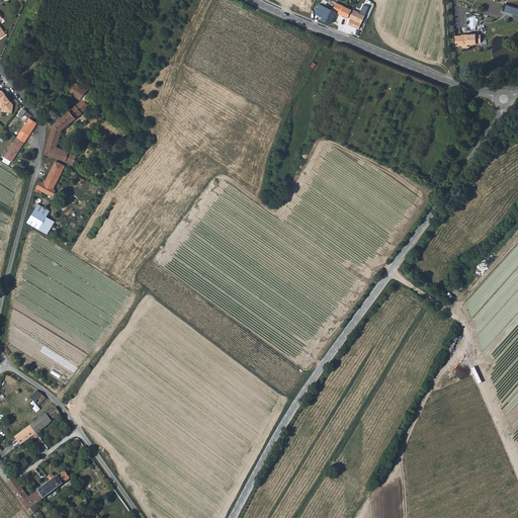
[(336,11),(348,17),(353,4),(350,3),(348,8),(334,1),(333,3),(332,3),(330,8),(336,11)]
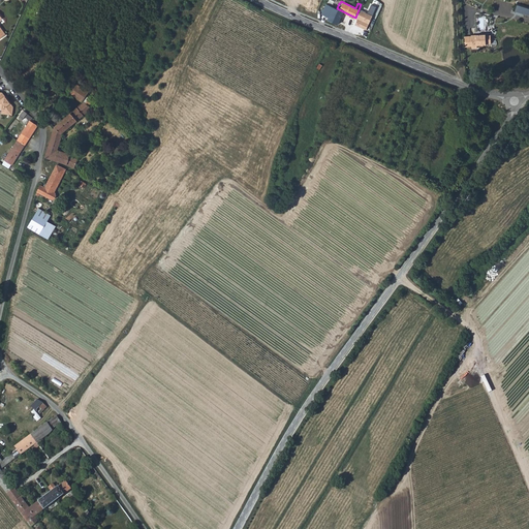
[(320,13),(329,17),(333,6),(324,3),(320,13)]
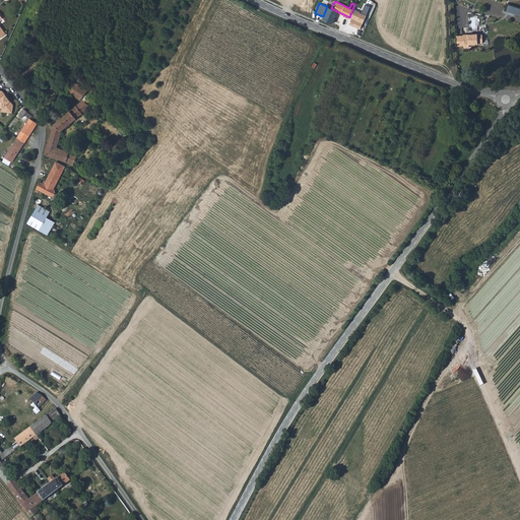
[(360,6),(354,4),(349,17),(351,18),(349,23),(360,28),(368,10),(365,9),(366,5),(361,3),(360,6)]
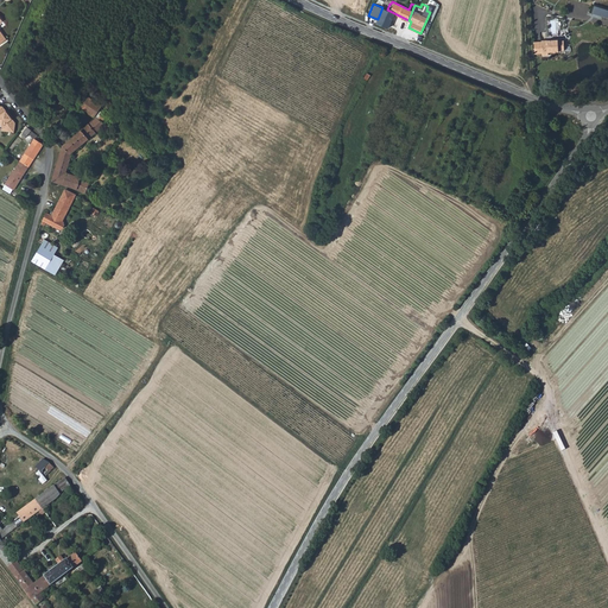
[(591,11),(607,17),(607,7),(594,4),(591,11)]
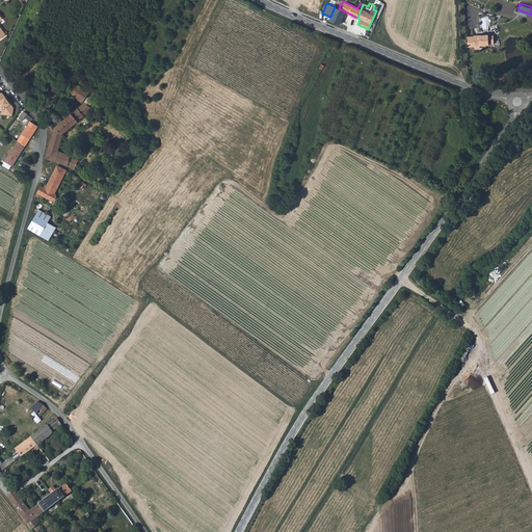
[(345,11),(339,8),(335,6),(330,17),(329,19),(340,24),(345,11)]
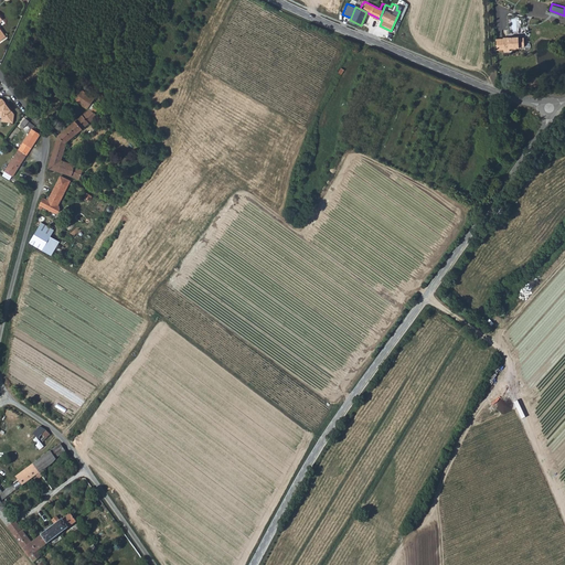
[(502,50),(503,52),(510,52),(510,49),(518,48),(518,46),(523,46),(523,38),(502,39),(502,40),(502,50)]
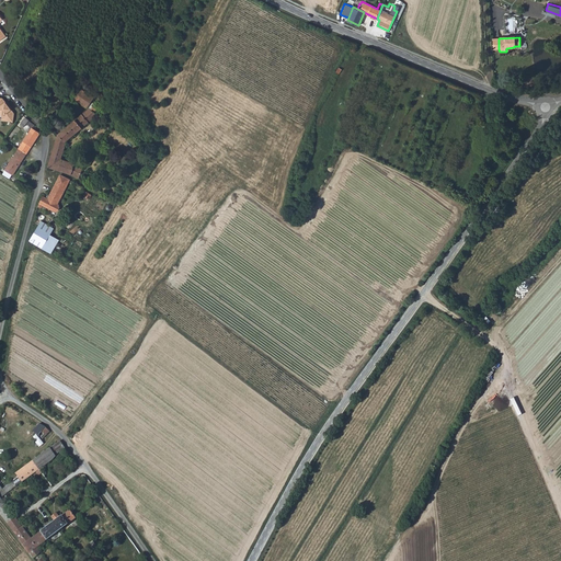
[(58,134),(54,152),(49,165),(75,174),(79,178),(83,170),(72,164),(73,163),(60,160),(66,141),(98,115),(94,113),(99,107),(91,103),(94,96),(82,89),(78,95),(71,91),(69,93),(75,99),(88,109),(58,134)]
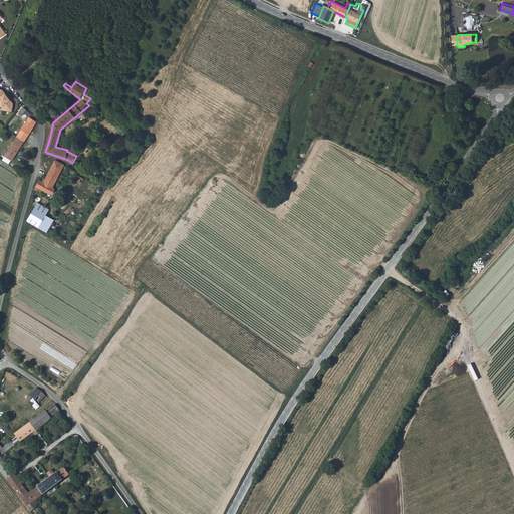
[(0,88),(0,102),(1,105),(1,108),(11,110),(12,102),(2,88),(0,88)]
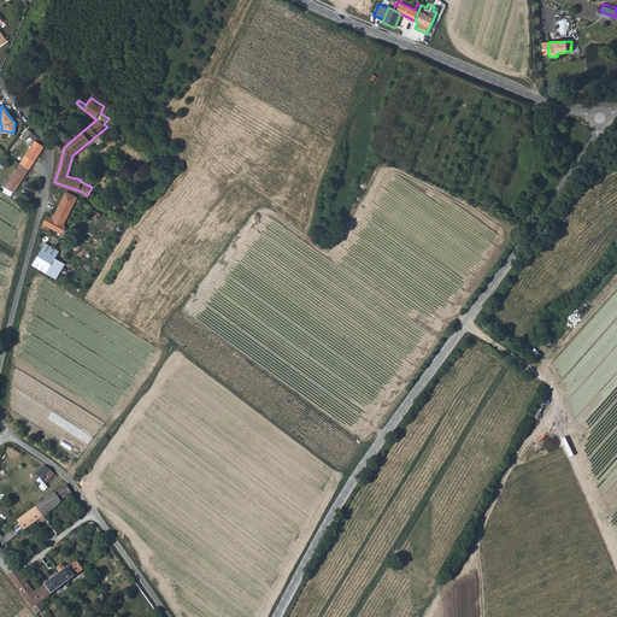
[(23,139),(30,131),(25,125),(17,134),(23,139)]
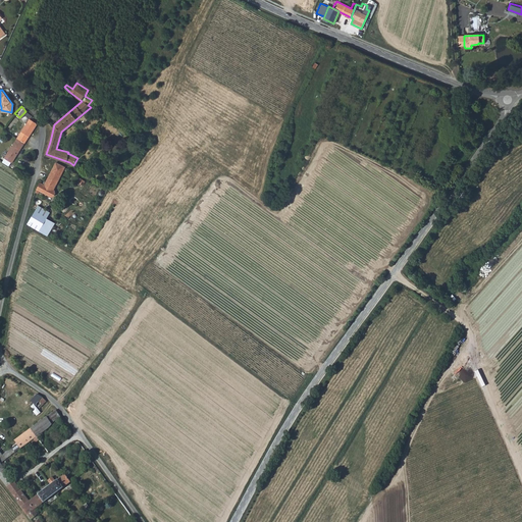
[(23,143),(37,124),(31,119),(33,117),(27,113),(24,115),(30,120),(28,123),(17,139),(23,143)]
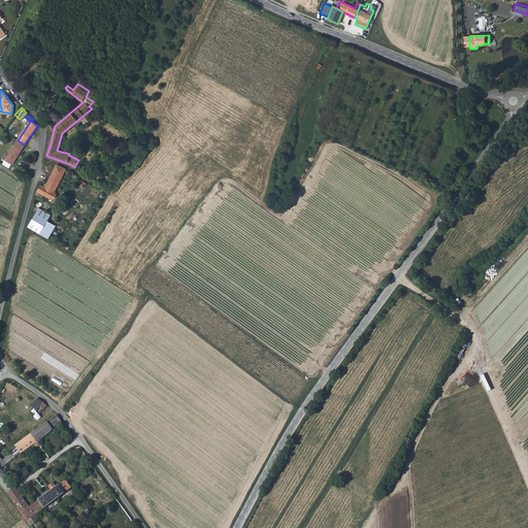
[(24,144),(18,140),(8,154),(6,152),(3,155),(4,156),(0,160),(2,163),(3,162),(10,167),(24,144)]
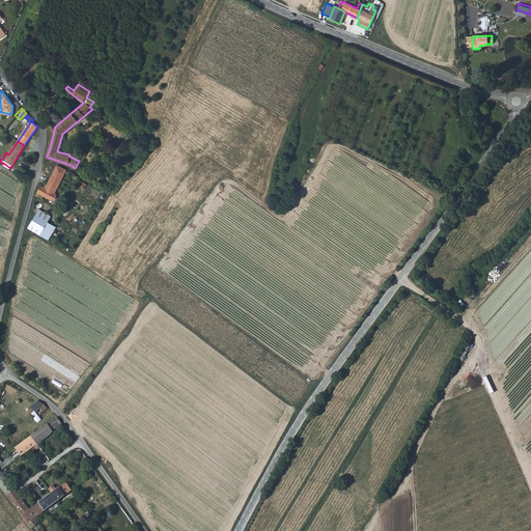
[(47,188),(43,186),(38,192),(53,199),(56,198),(57,195),(56,193),(55,192),(66,169),(58,165),(47,188)]
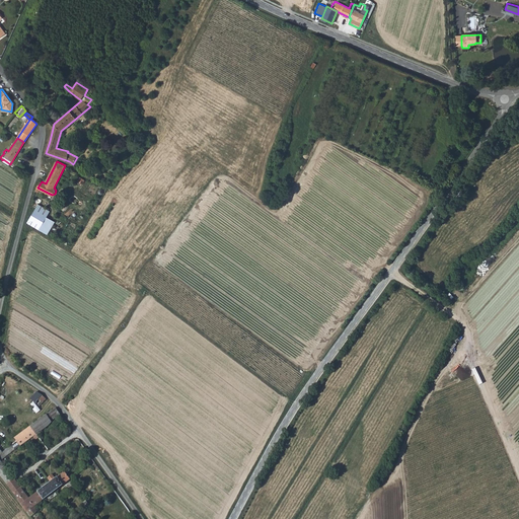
[(38,204),(27,222),(39,229),(46,218),(50,211),(38,204)]
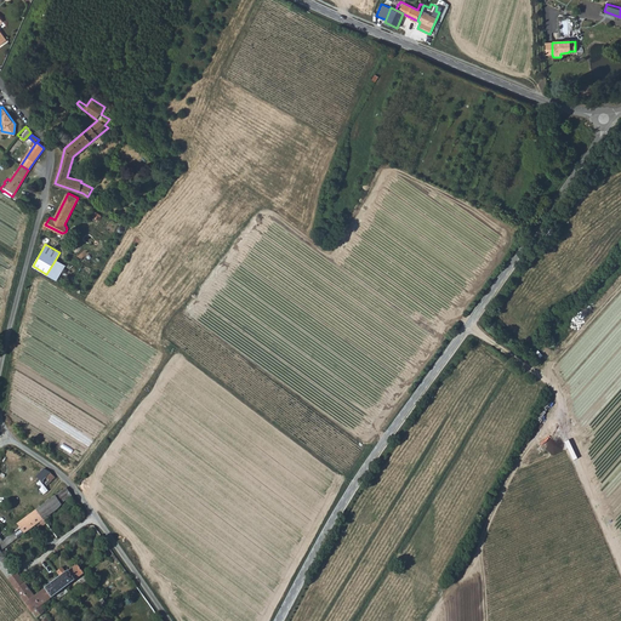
[(63,267),(55,261),(46,274),(56,280),(63,267)]
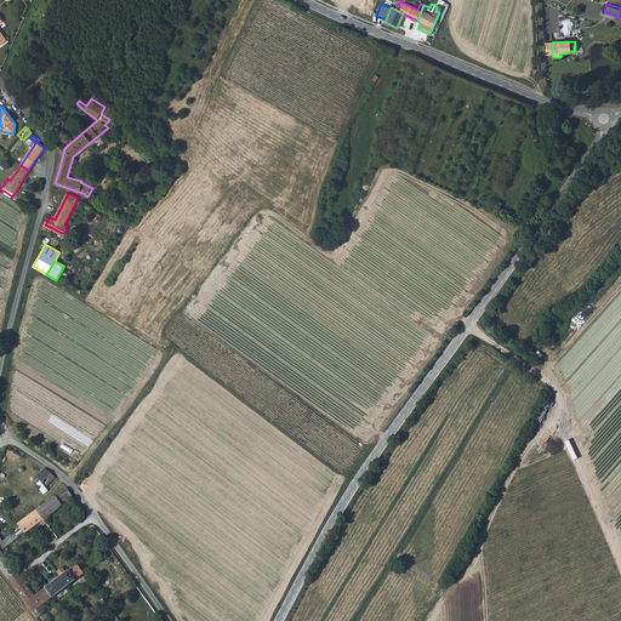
[(32,480),(41,489),(46,484),(43,482),(51,473),(45,467),(27,457),(13,473),(28,485),(32,480)]
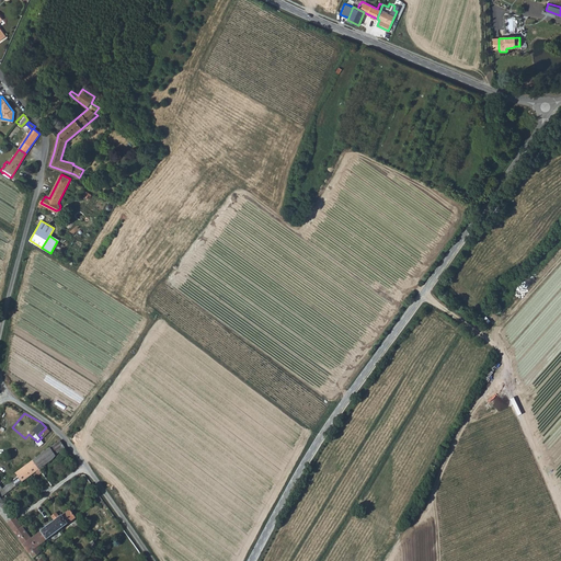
[(46,427),(38,435),(42,437),(43,438),(50,431),(46,427)]
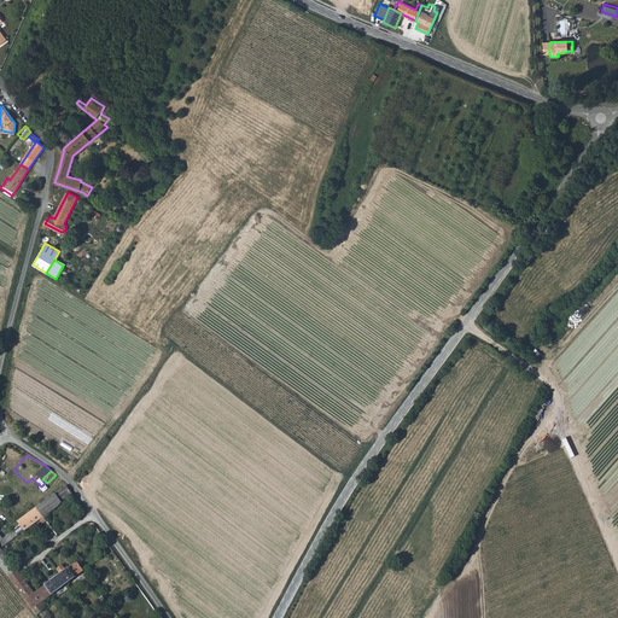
[(0,546),(1,548),(40,519),(44,517),(59,506),(60,501),(73,491),(66,484),(18,520),(22,528),(19,529),(17,528),(3,538),(0,534),(0,546)]
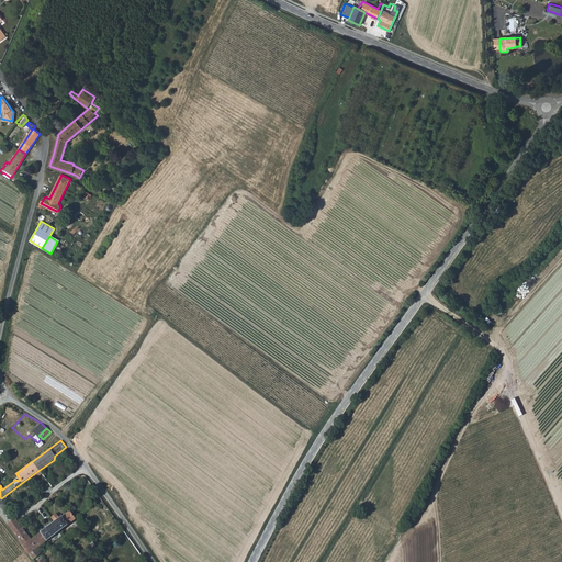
[(32,539),(6,504),(0,507),(0,514),(20,539),(19,540),(30,554),(37,549),(77,519),(70,510),(60,518),(57,513),(52,517),(55,521),(32,539)]
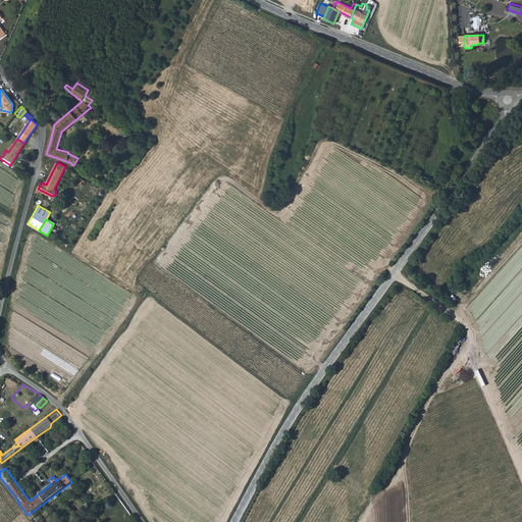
[(32,520),(38,515),(35,510),(28,515),(32,520)]
